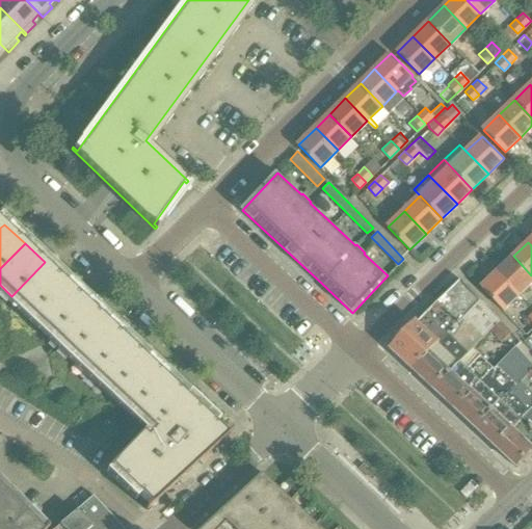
[(531,275),(513,256),(497,271),(514,290),(519,294),(531,281),(531,275)]
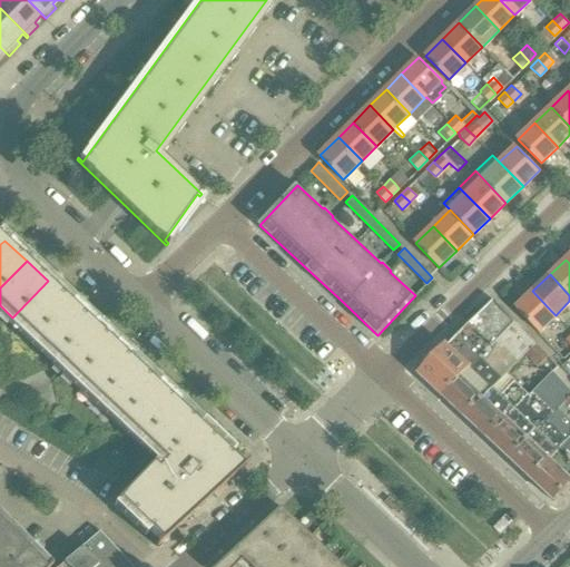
[(12,318),(35,338),(70,302),(48,281),(12,318)]
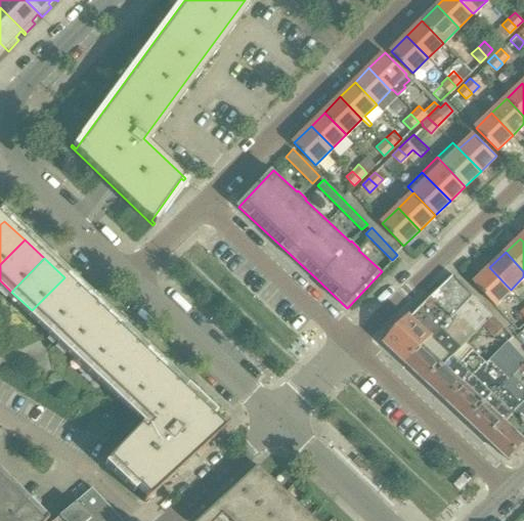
[(507,286),(489,267),(474,283),(495,305),(511,290),(507,286)]
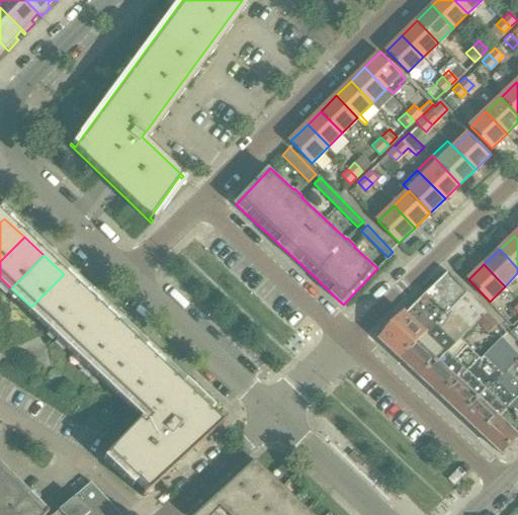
[(395,352),(402,358),(427,332),(467,290),(448,271),(416,302),(380,339),(383,342),(383,341),(395,351),(395,352)]
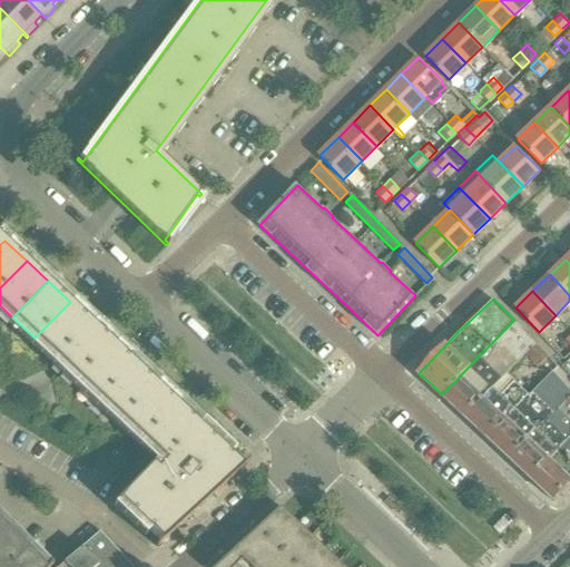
[(35,338),(56,359),(91,322),(70,302),(35,338)]
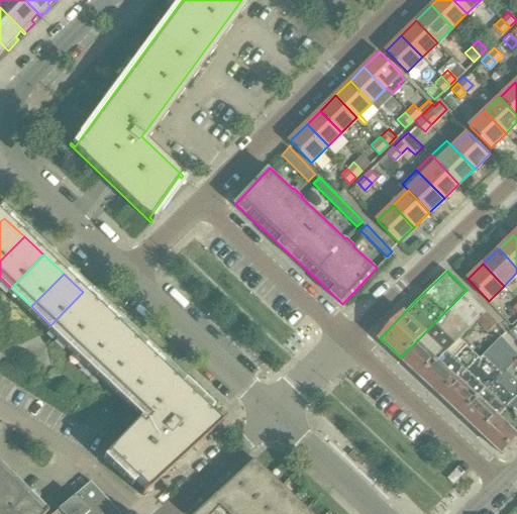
[(475,320),(485,310),(467,290),(426,331),(446,350),(446,351),(454,343),(453,342),(475,320)]
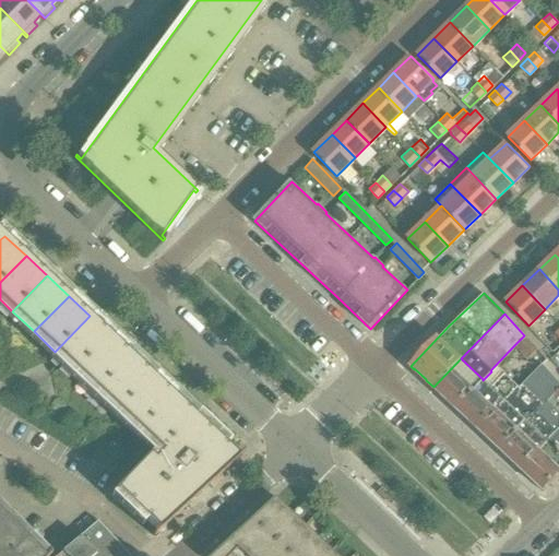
[(55,352),(76,371),(111,335),(90,316),(55,352)]
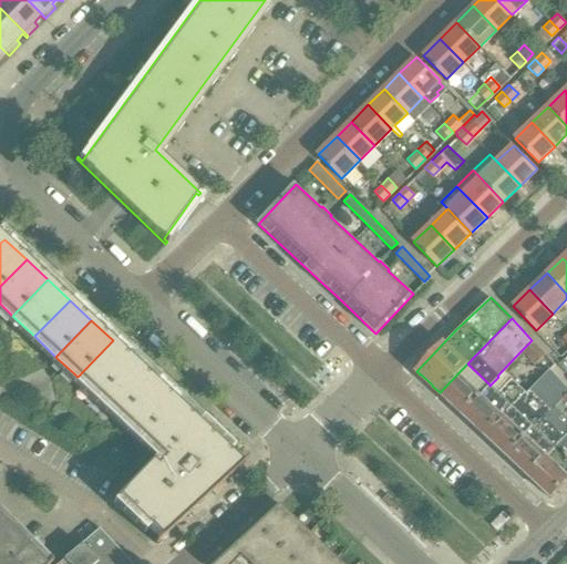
[(78,377),(99,397),(134,361),(113,340),(78,377)]
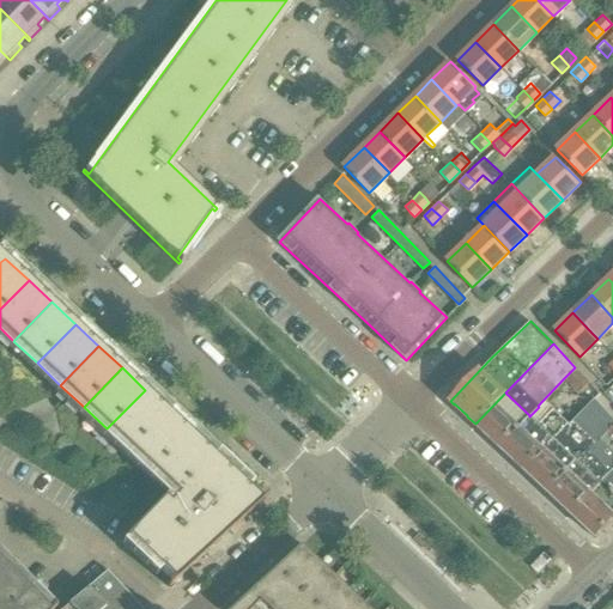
[(589,382),(575,367),(563,379),(577,393),(589,382)]
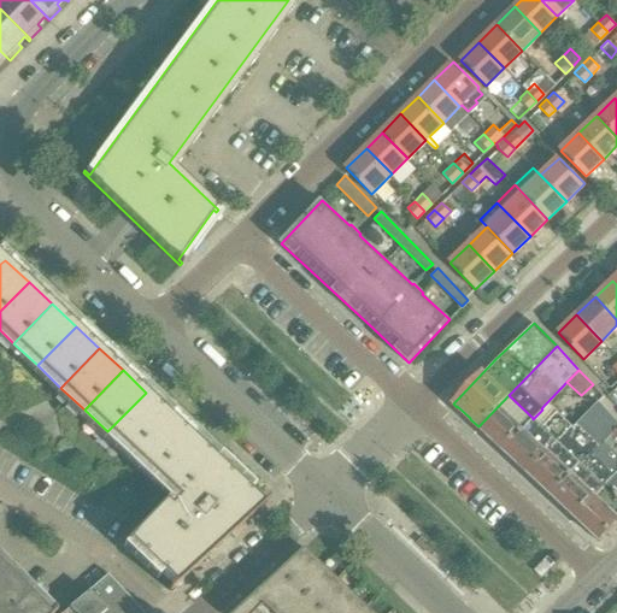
[(107,431),(131,454),(169,414),(146,393),(107,431)]
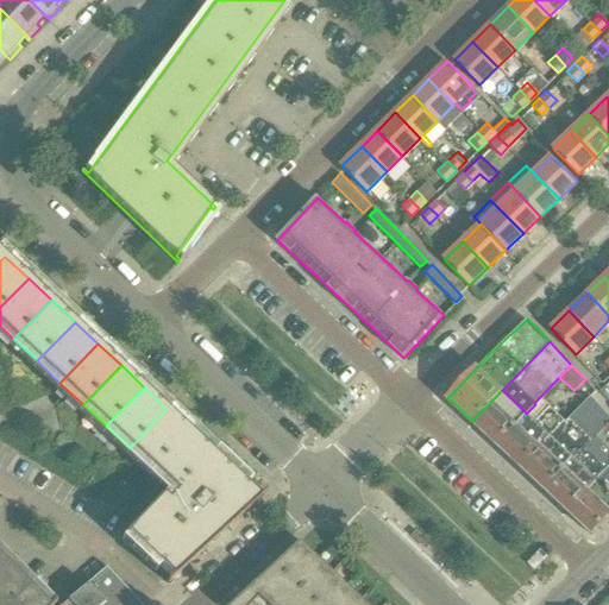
[(495,442),(496,443),(526,413),(502,390),(472,421),(482,430),(495,442)]
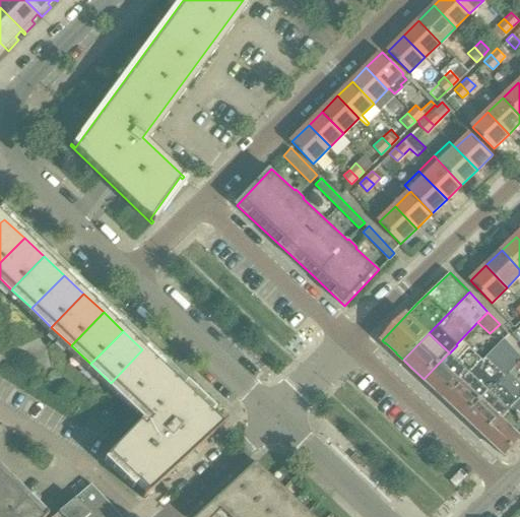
[(463,416),(465,418),(519,362),(519,354),(503,337),(481,359),(444,399),(452,406),(453,405),(464,416),(463,416)]
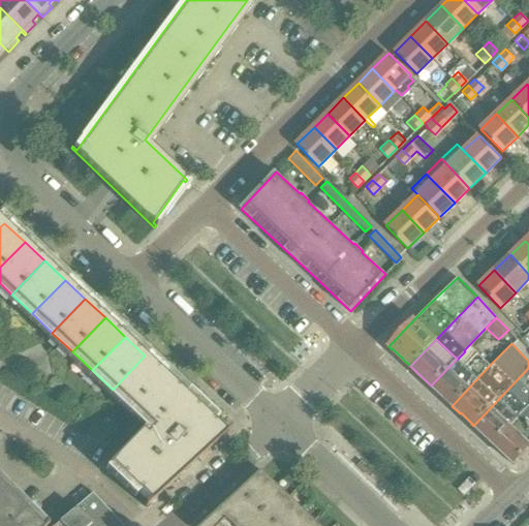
[(444,399),(452,406),(490,365),(476,352),(463,366),(457,360),(457,359),(431,385),(433,388),(434,388),(445,398),(444,399)]
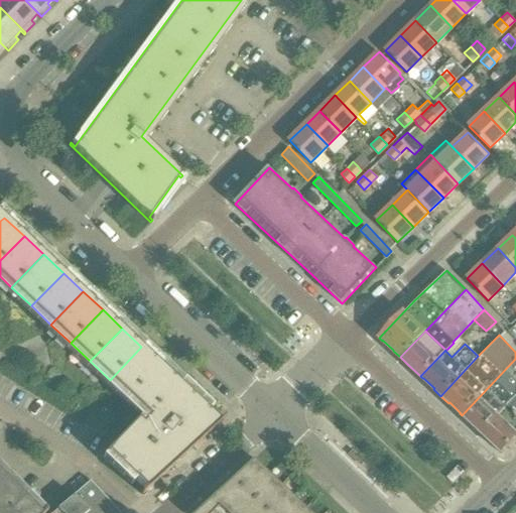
[(110,380),(129,398),(161,366),(141,347),(110,380)]
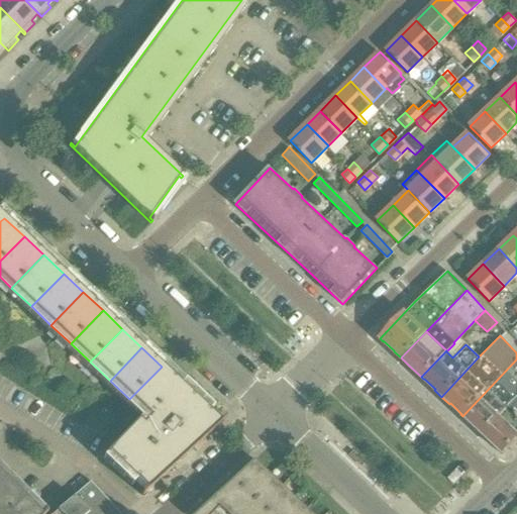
[(475,427),(483,434),(516,396),(516,360),(462,416),(463,417),(464,416),(476,427),(475,427)]
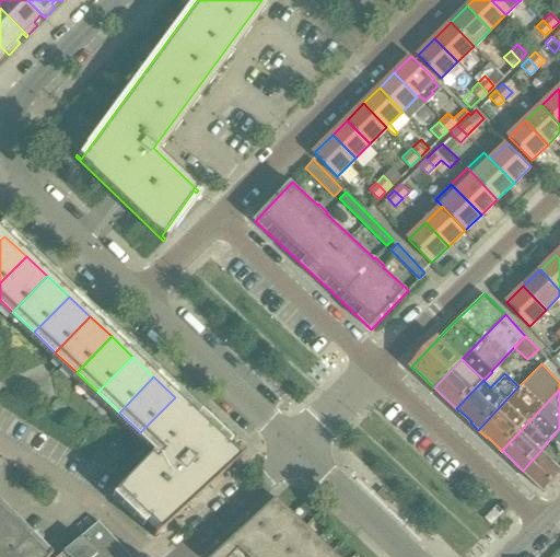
[(140,432),(160,452),(161,453),(168,445),(196,417),(175,397),(140,432)]
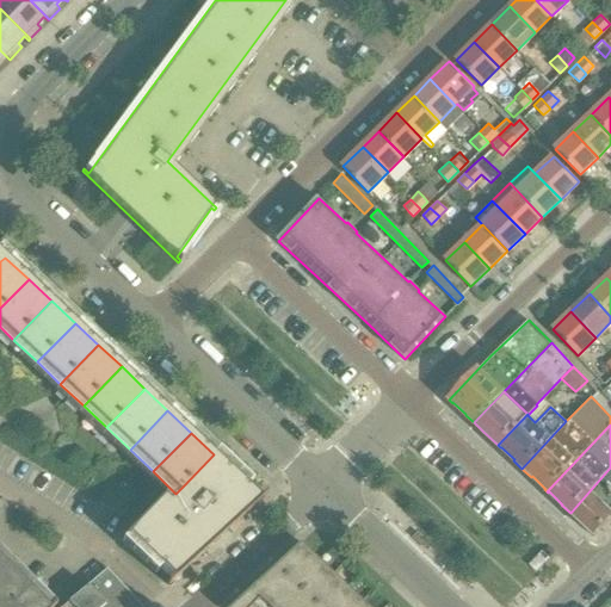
[(214,454),(184,485),(207,508),(238,476),(214,454)]
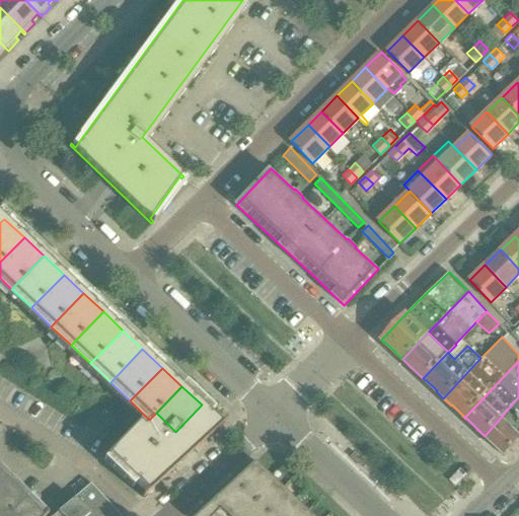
[(518,397),(485,436),(491,442),(492,442),(502,452),(503,452),(502,453),(504,454),(518,438),(518,397)]
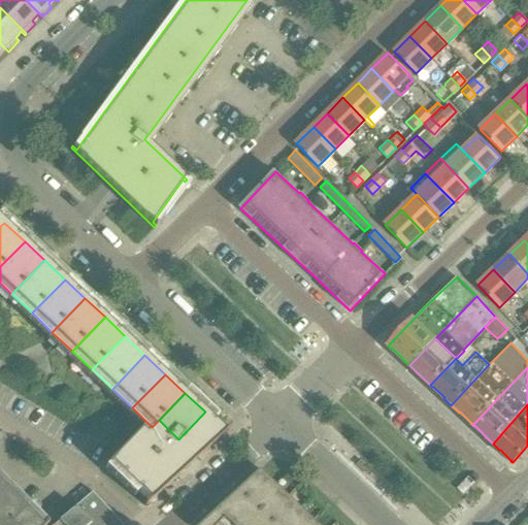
[(178,439),(197,457),(225,431),(220,426),(205,412),(178,439)]
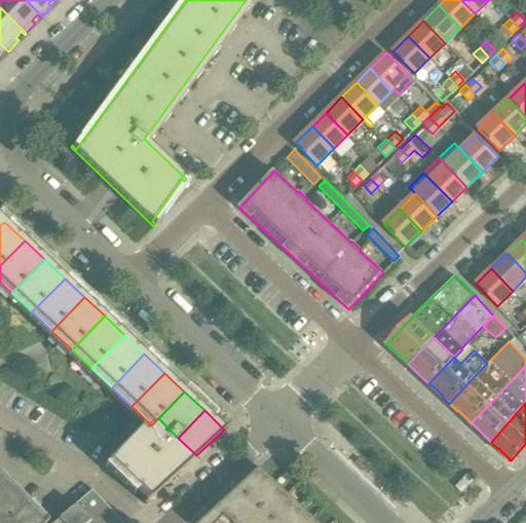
[(137,430),(157,451),(178,472),(196,455),(178,438),(158,418),(151,425),(150,424),(145,431),(140,426),(137,430)]
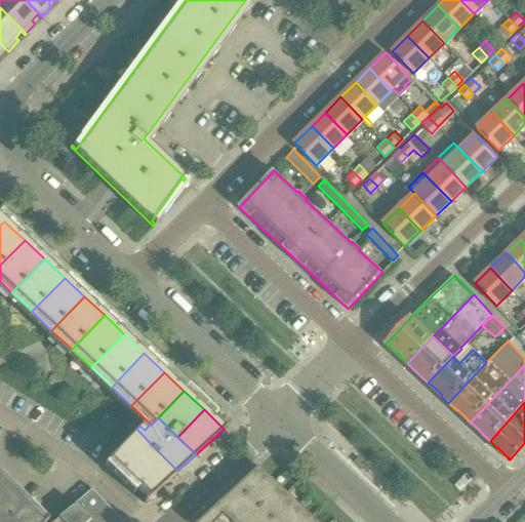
[(108,459),(128,479),(157,450),(136,429),(108,459)]
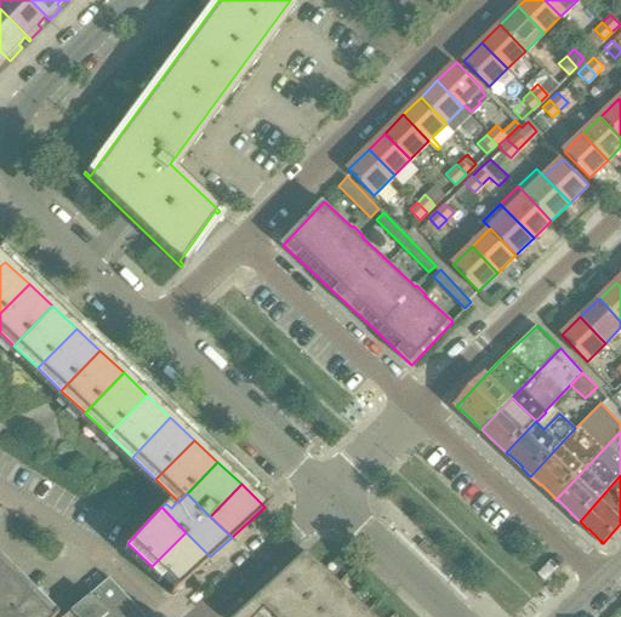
[(186,532),(152,566),(169,582),(176,588),(210,556),(186,532)]
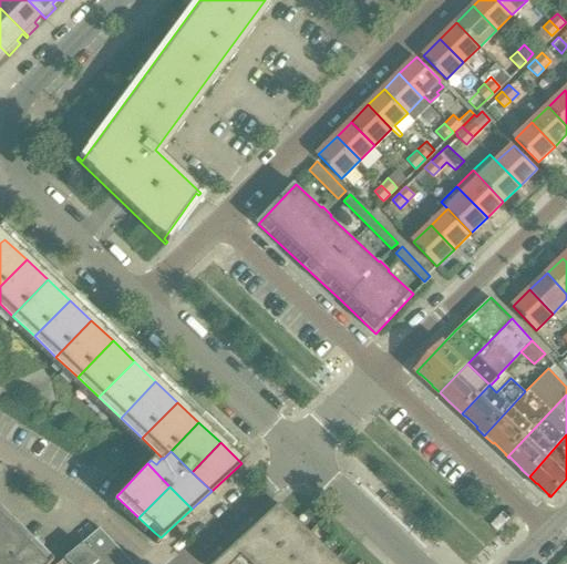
[(236,563),(244,557),(250,563),(344,563),(282,504),(216,563),(236,563)]
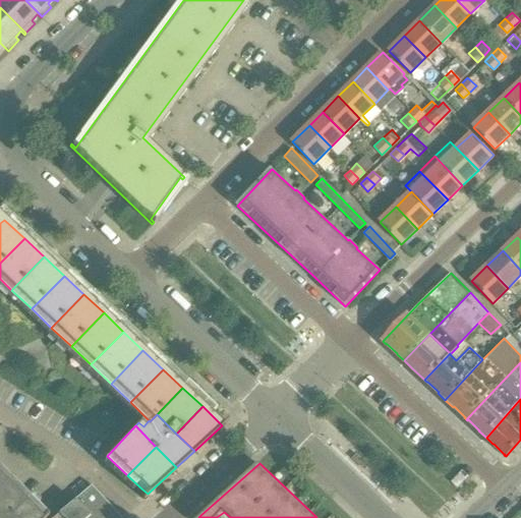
[(49,517),(50,517),(45,513),(44,514),(45,514),(41,517),(40,517),(0,476),(0,517),(49,517)]
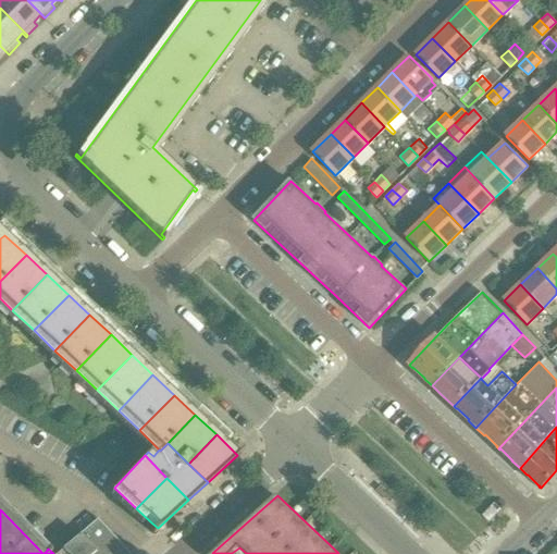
[(89,553),(111,533),(97,518),(98,518),(97,517),(96,518),(78,533),(54,553),(53,553),(52,553),(89,553)]
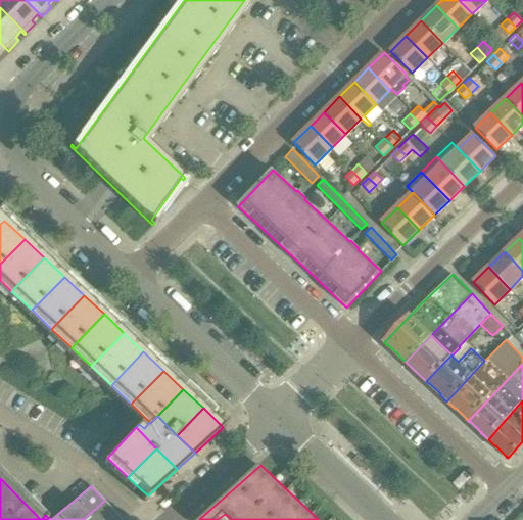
[(84,519),(123,519),(124,519),(123,519),(122,519),(107,504),(107,503),(106,502),(106,503),(104,501),(84,519)]
